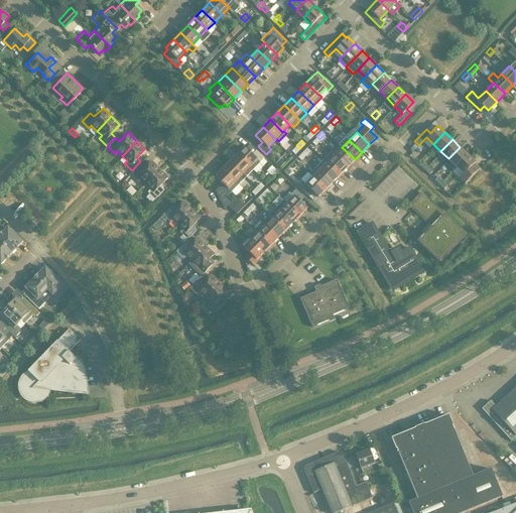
[(342,147),(343,146),(338,142),(331,150),(348,166),(355,159),(342,147)]
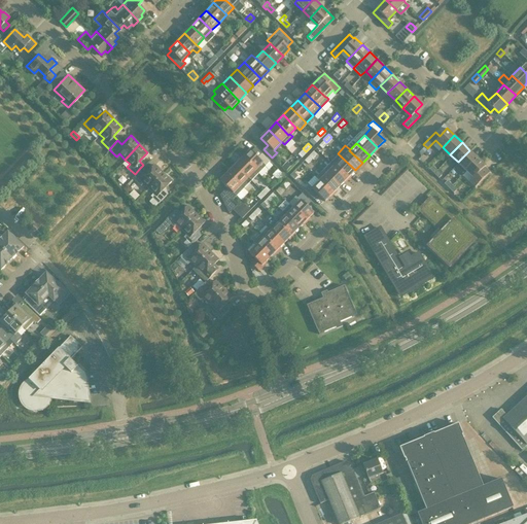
[(309,154),(312,158),(317,152),(314,148),(309,154)]
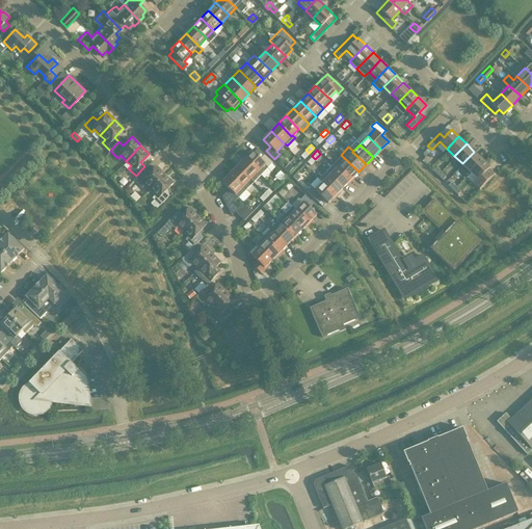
[(253,152),(245,159),(261,175),(273,162),(264,153),(259,158),(253,152)]
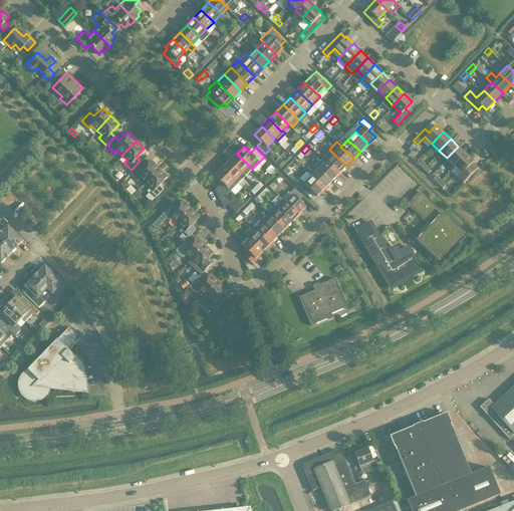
[(458,147),(447,158),(454,165),(465,154),(458,147)]
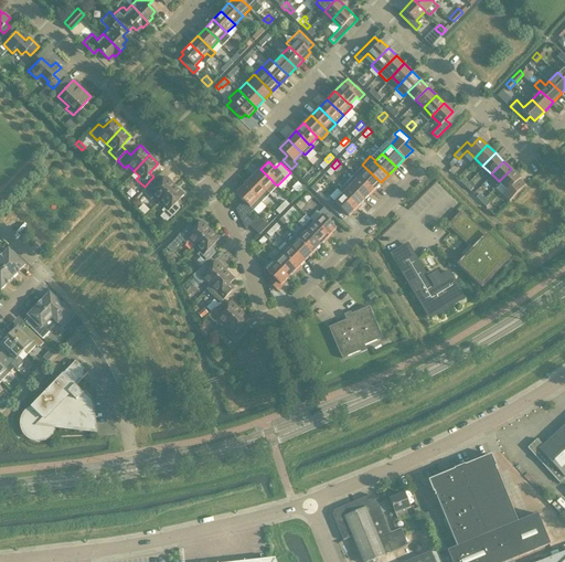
[(381,182),(362,165),(354,172),(373,191),(381,182)]
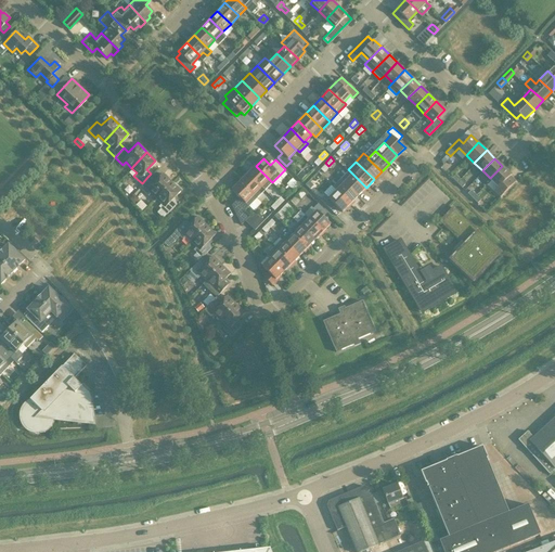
[(272,182),(256,166),(248,175),(261,187),(265,190),(272,182)]
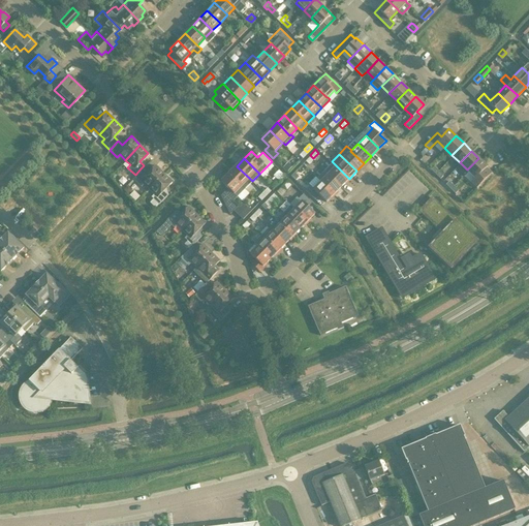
[(478,158),(467,169),(474,178),(471,181),(476,186),(491,172),(486,166),(487,165),(478,158)]
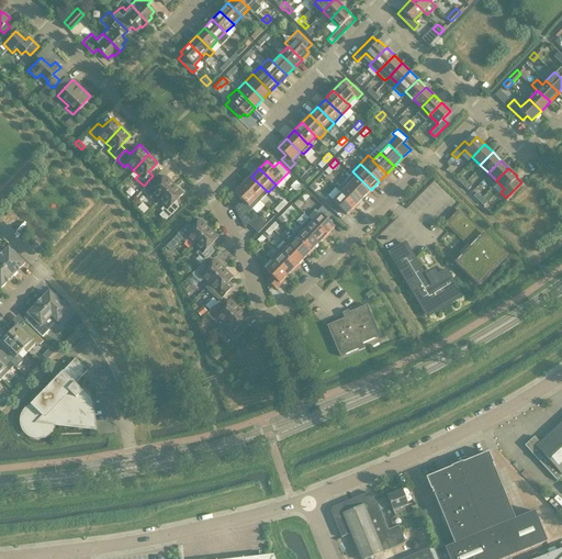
[(371,190),(352,171),(345,179),(363,198),(371,190)]
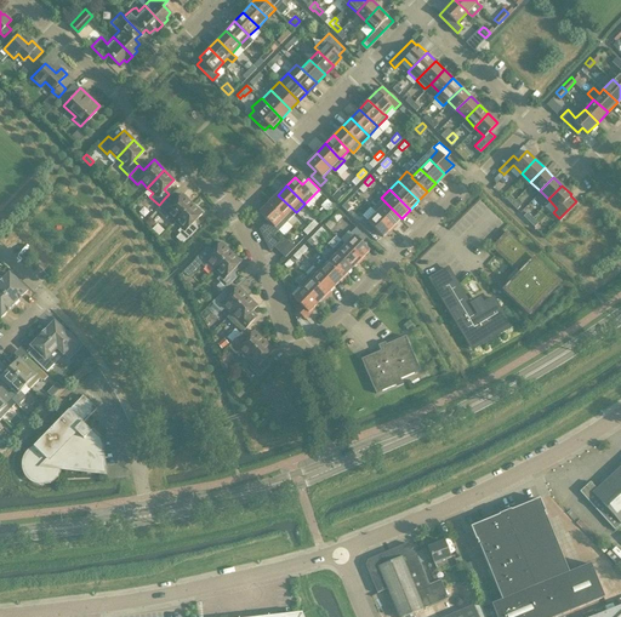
[(165,198),(159,205),(154,209),(155,209),(152,212),(154,213),(158,211),(164,217),(166,215),(174,221),(191,203),(181,193),(171,203),(165,198)]
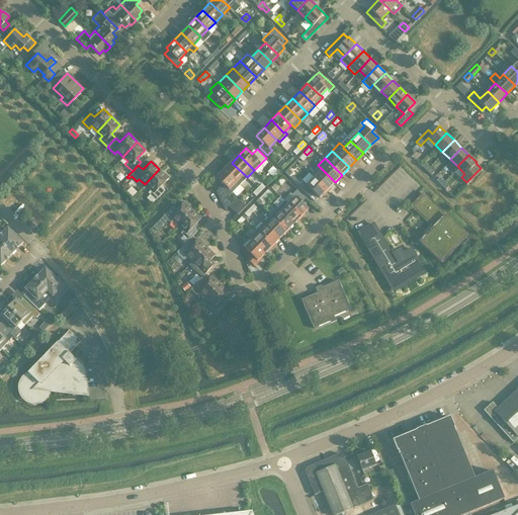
[(232,163),(225,170),(240,184),(247,177),(244,174),(232,163)]
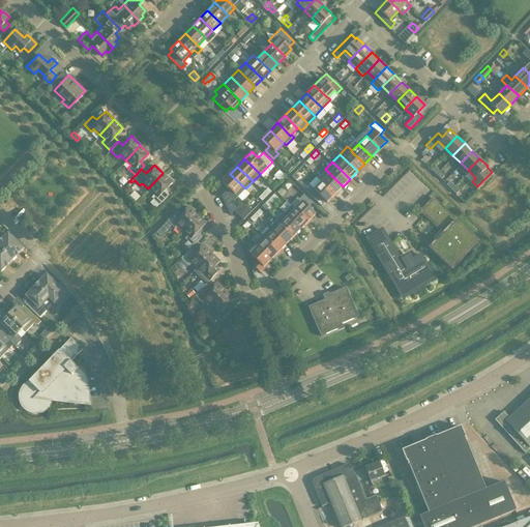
[(278,169),(273,173),(280,179),(285,174),(281,170),(278,169)]
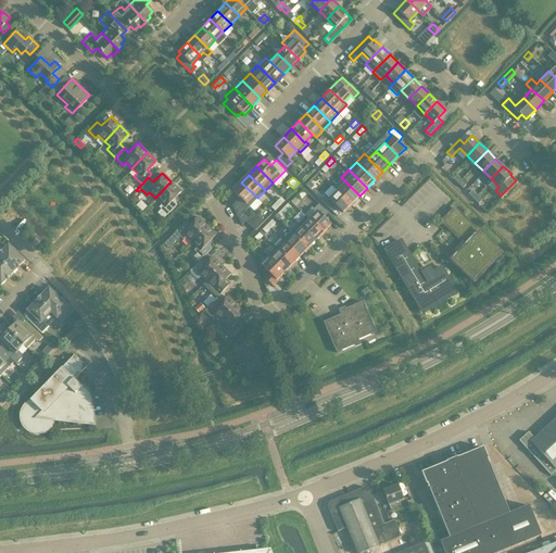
[(359,196),(341,177),(333,185),(338,189),(338,190),(352,203),(359,196)]
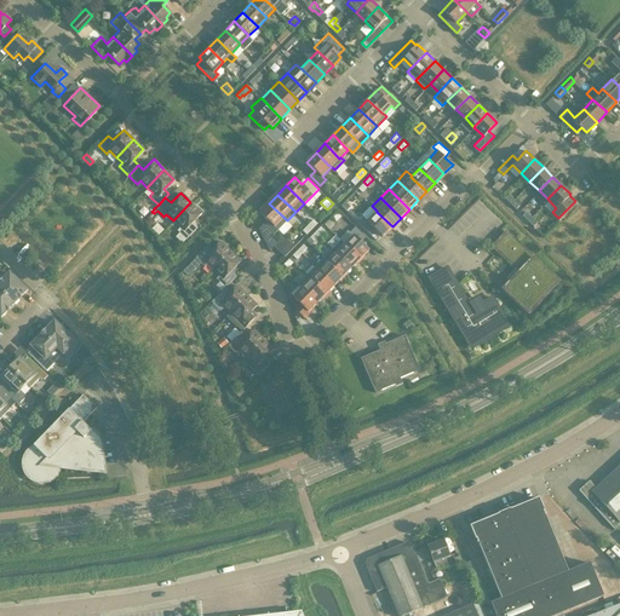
[(190,202),(173,220),(179,226),(176,230),(185,239),(196,228),(190,223),(201,212),(190,202)]
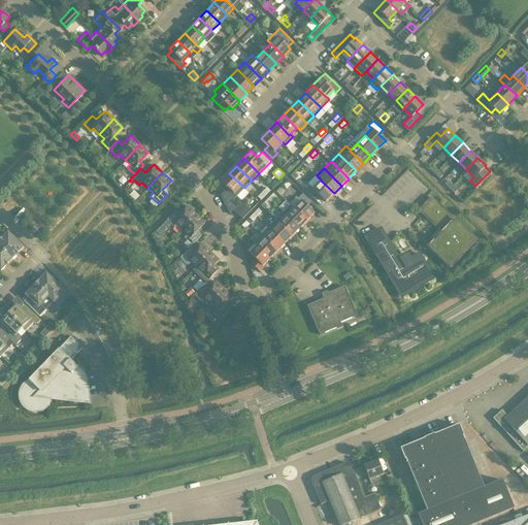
[(244,188),(229,173),(221,182),(228,188),(224,193),(232,201),(244,188)]
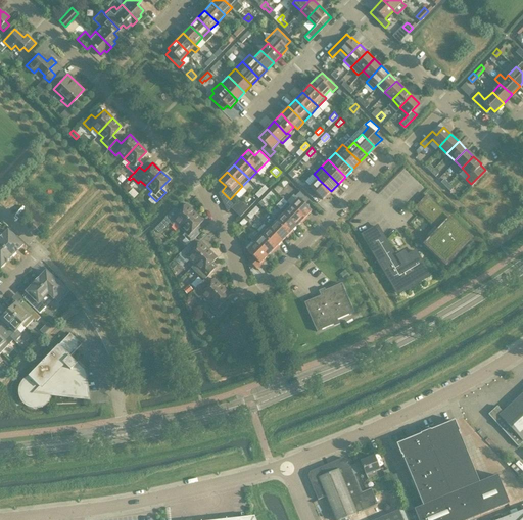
[(331,191),(318,179),(311,186),(307,184),(302,188),(312,197),(316,193),(323,199),(331,191)]
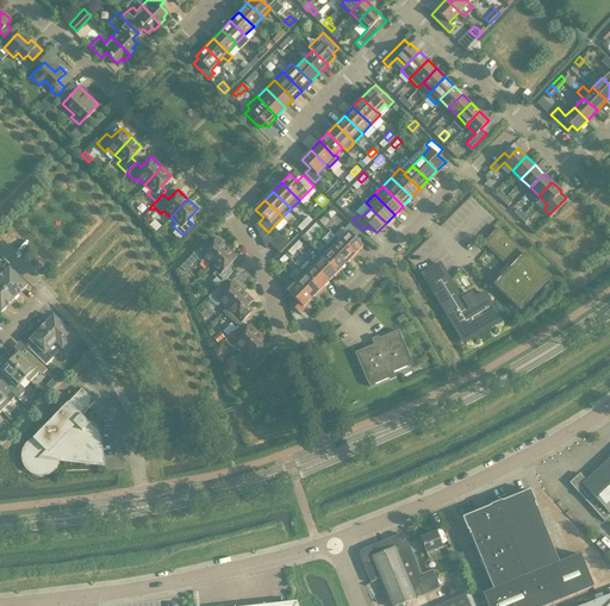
[(316,220),(310,226),(313,230),(319,224),(316,220)]
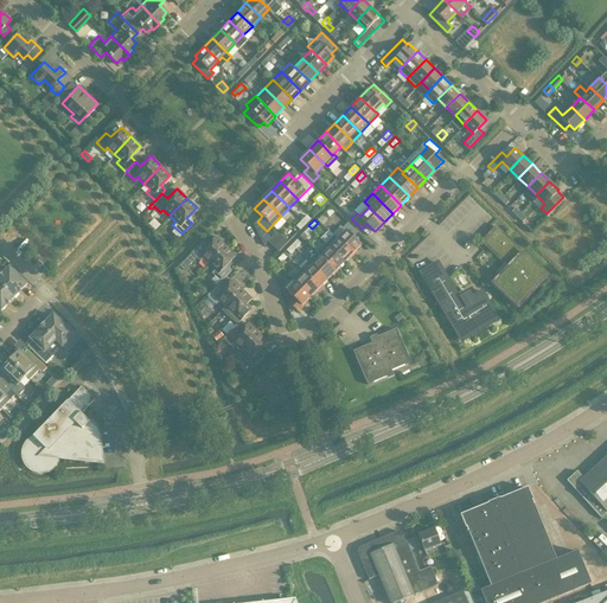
[(346,230),(339,238),(338,238),(353,254),(363,244),(355,237),(359,231),(349,222),(343,226),(346,230)]
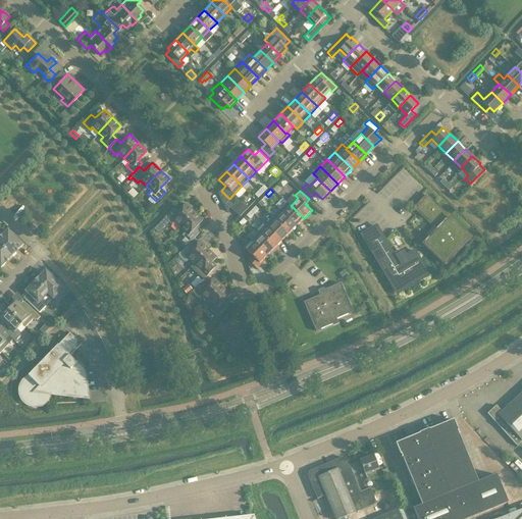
[(427,195),(416,207),(438,228),(424,244),(446,263),(471,237),(427,195)]
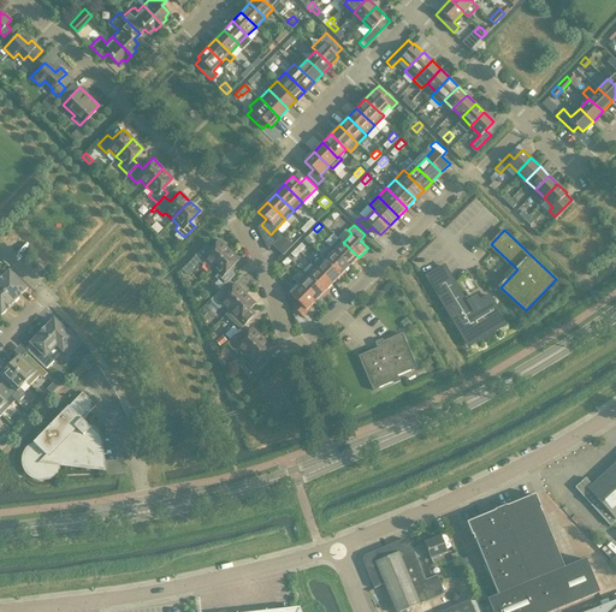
[(272,242),(277,248),(288,237),(283,232),(272,242)]
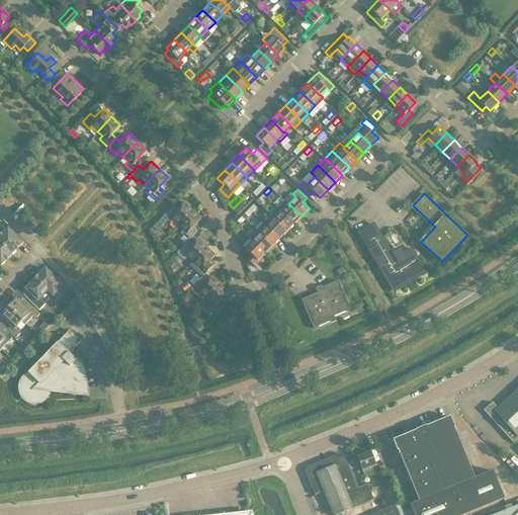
[(285,198),(277,206),(294,224),(301,217),(288,203),(289,203),(285,198)]
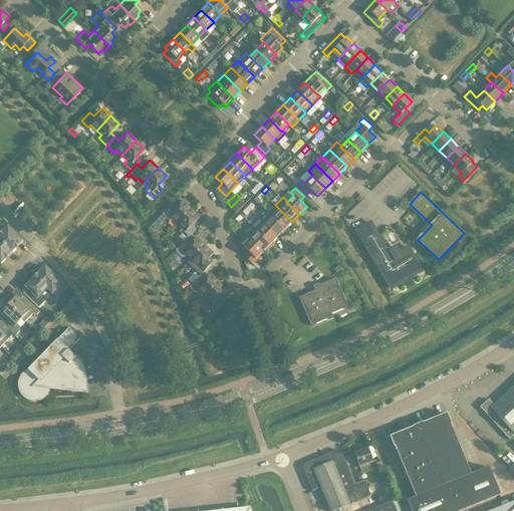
[(240,198),(231,207),(236,211),(244,202),(240,198)]
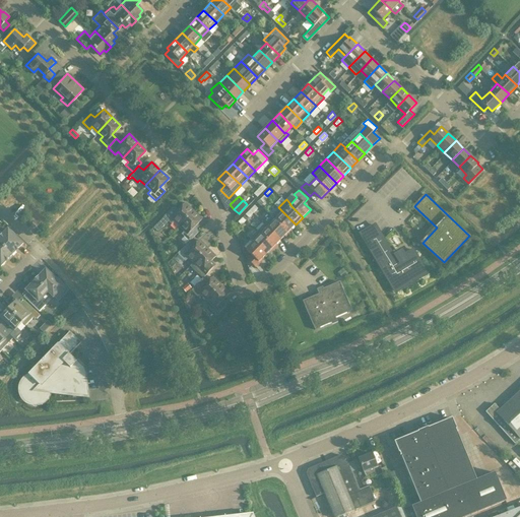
[(180,225),(194,210),(186,202),(177,211),(172,207),(155,224),(159,229),(167,221),(170,224),(174,220),(180,225)]
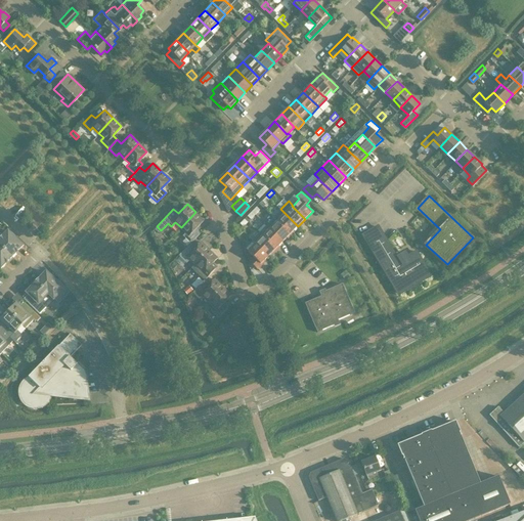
[(256,205),(251,210),(255,213),(260,208),(256,205)]
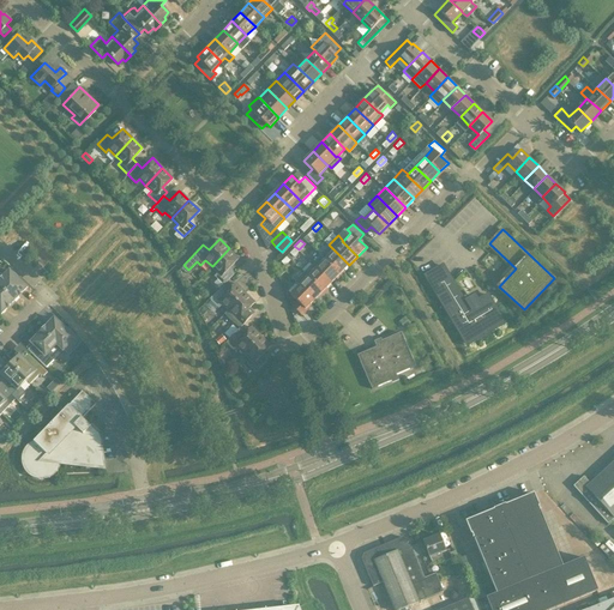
[(349,265),(329,245),(320,253),(341,273),(349,265)]
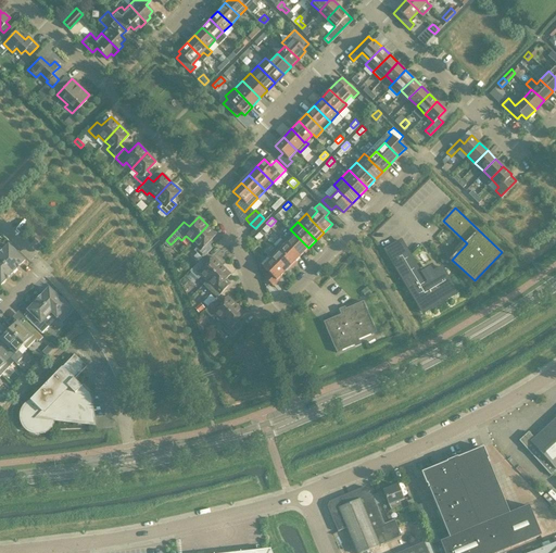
[(216,234),(207,225),(192,241),(197,247),(193,250),(202,258),(212,249),(206,243),(216,234)]
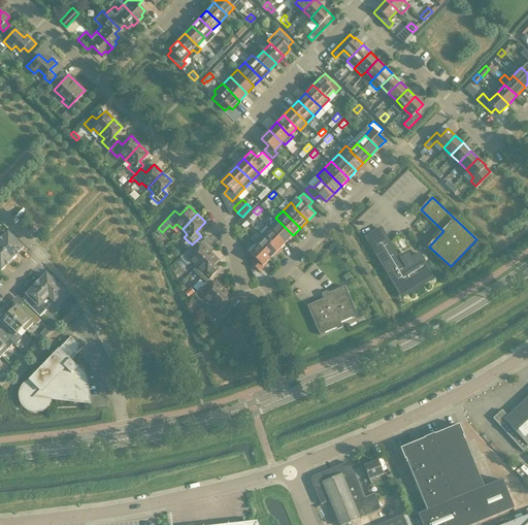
[(293,235),(275,218),(268,226),(286,243),(293,235)]
